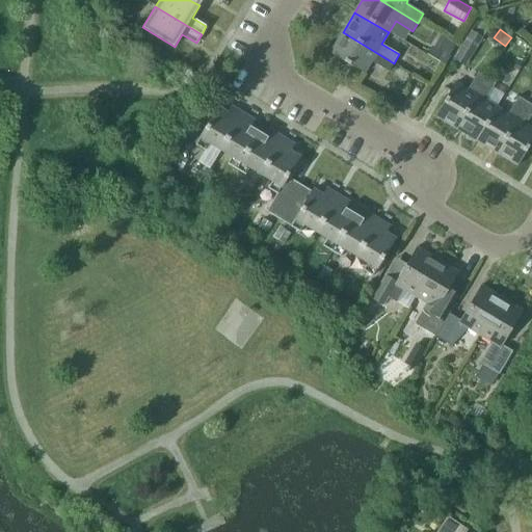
[(458,51),(470,58),(482,37),(471,30),(458,51)]
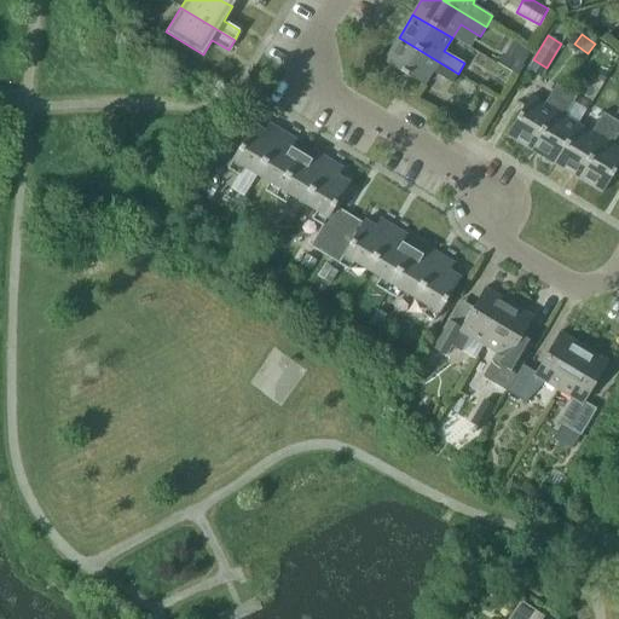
[(452,84),(458,74),(399,38),(385,62),(423,86),(432,71),(452,84)]
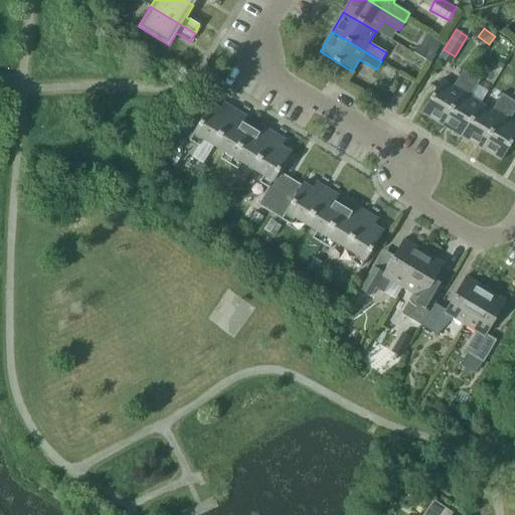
[(453,87),(441,79),(421,113),(442,125),(471,75),(463,70),(453,87)]
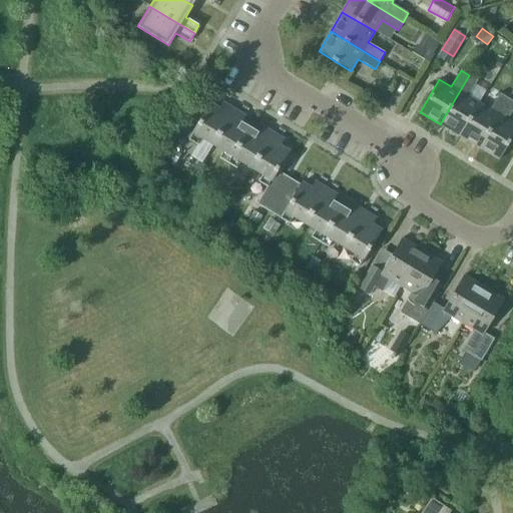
[(440,124),(459,136),(479,103),(468,97),(478,80),(469,75),(440,124)]
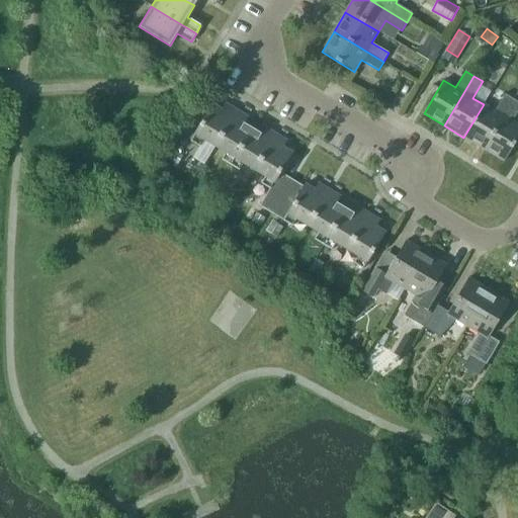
[(495,111),(484,104),(463,138),(484,149),(513,99),(505,94),(495,111)]
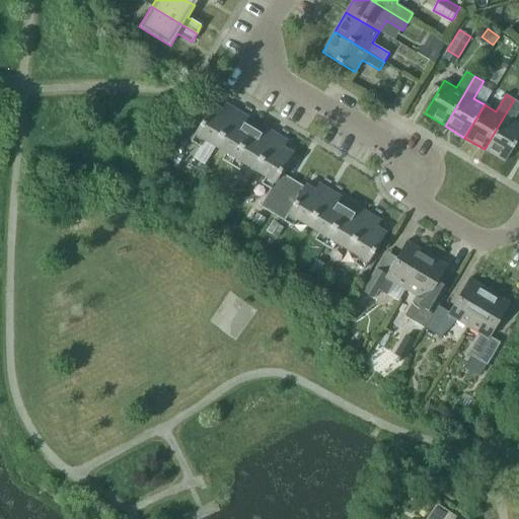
[(518,110),(518,102),(514,99),(485,149),(505,161),(518,137),(518,125),(513,122),(518,110)]
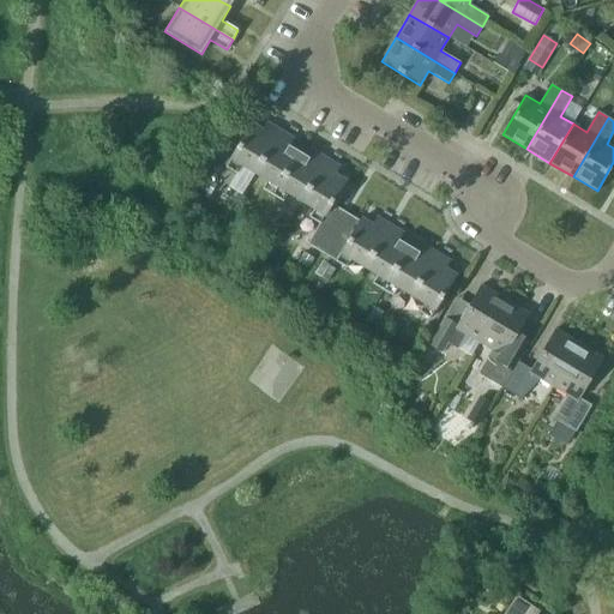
[(241,166),(254,173),(280,131),(268,124),(263,131),(252,124),(226,167),(236,174),(241,166)]
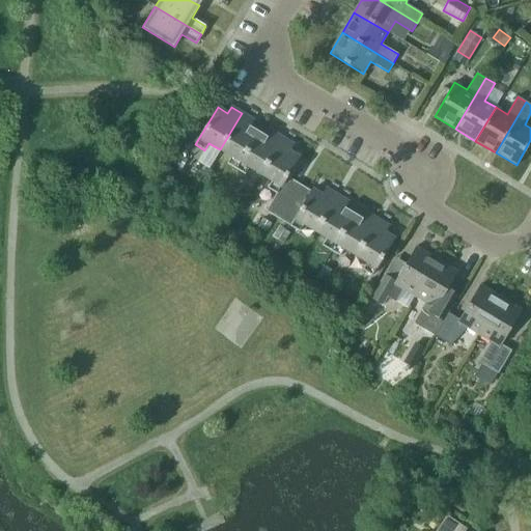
[(220,149),(231,157),(227,164),(235,169),(258,132),(249,127),(253,120),(242,113),(220,149)]
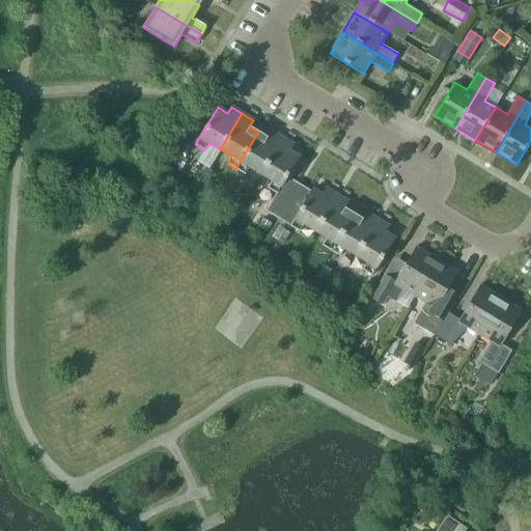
[(268,137),(258,132),(235,169),(242,173),(245,174),(249,167),(260,174),(282,138),(272,131),(268,137)]
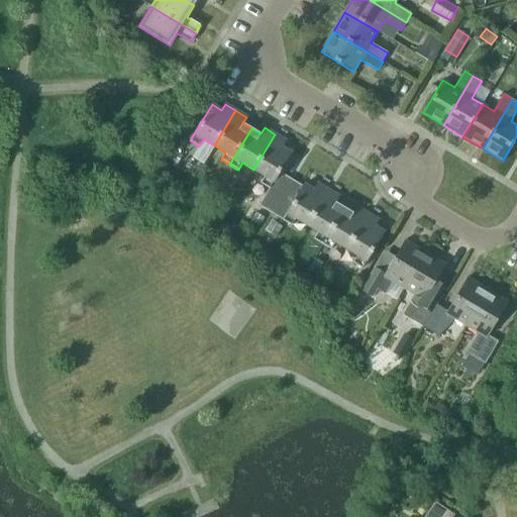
[(280,172),(292,152),(282,146),(286,140),(275,134),(253,170),(265,177),(260,183),(270,189),(272,186),(276,179),(280,172)]
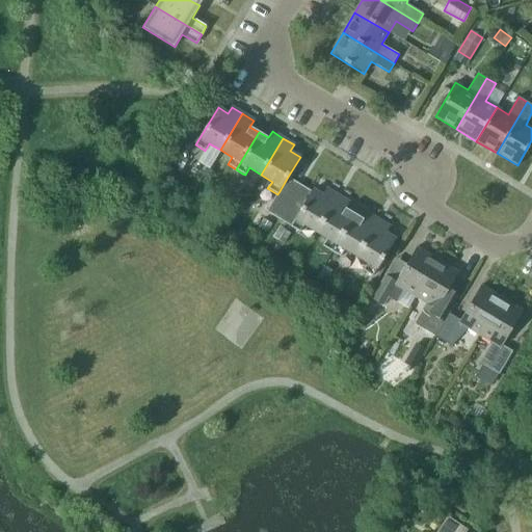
[(179,155),(174,163),(182,168),(187,160),(179,155)]
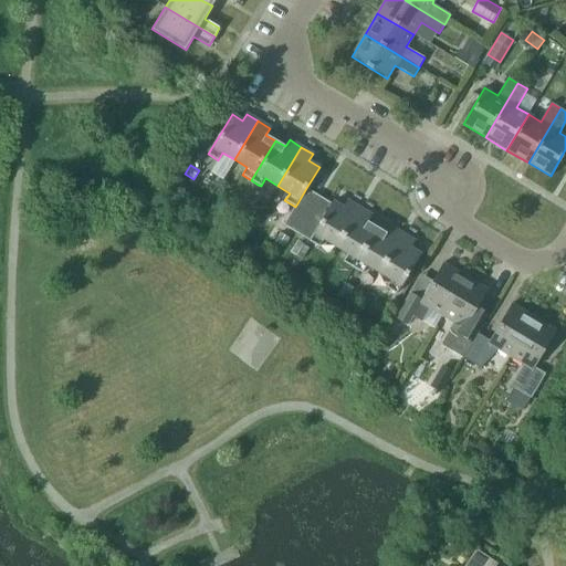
[(314,194),(306,188),(302,196),(311,201),(315,194),(314,194)]
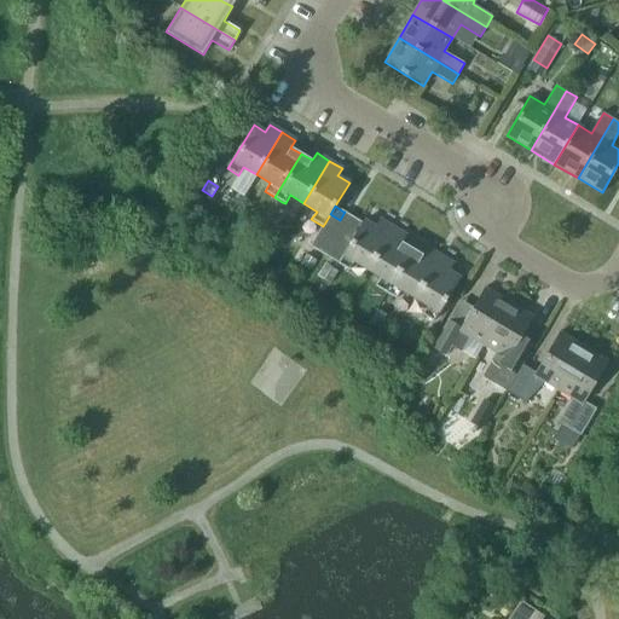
[(347,213),(343,212),(319,253),(324,255),(329,258),(353,218),(351,217),(347,213)]
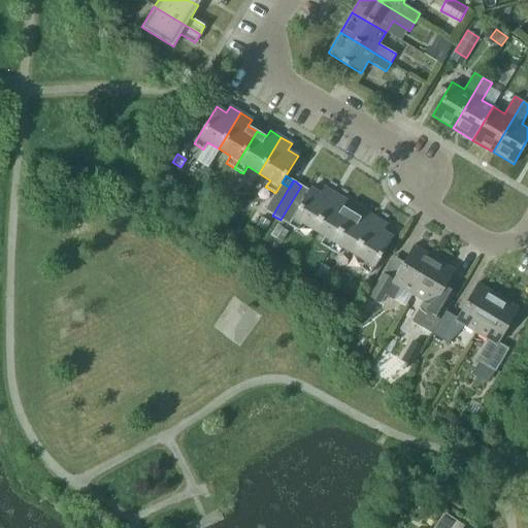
[(282,183),(277,190),(286,195),(290,188),(282,183)]
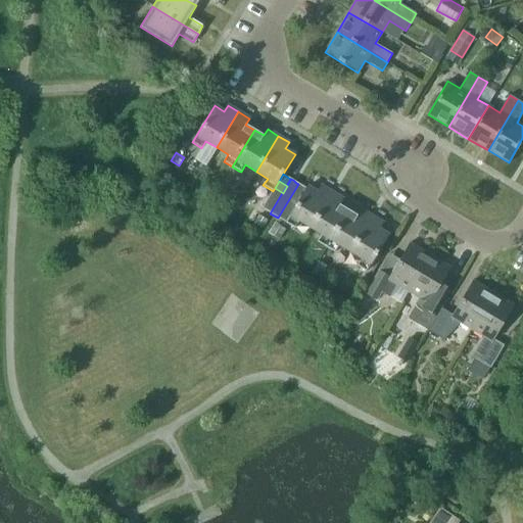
[(294,190),(302,195),(306,188),(298,184),(294,190)]
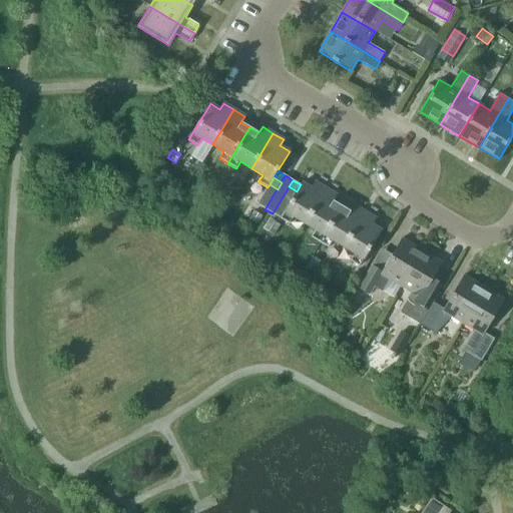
[(326,188),(315,181),(312,188),(302,182),(301,184),(297,191),(291,201),(289,204),(285,211),(281,218),(280,218),(289,224),(294,217),(305,223),(326,188)]
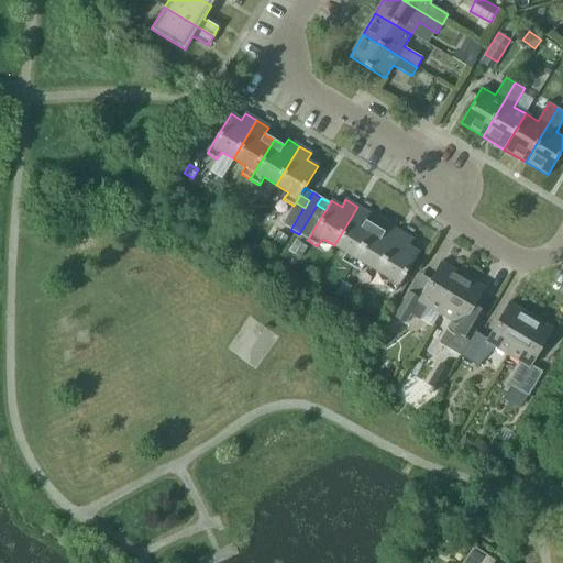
[(299,214),(305,208),(296,202),(294,206),(291,209),(299,214)]
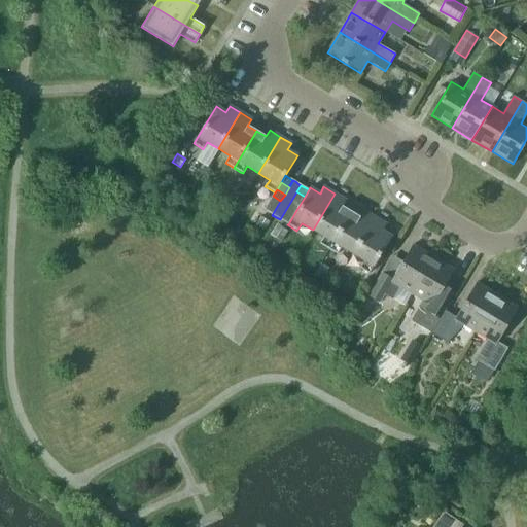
[(305,197),(296,191),(290,202),(299,207),(305,197)]
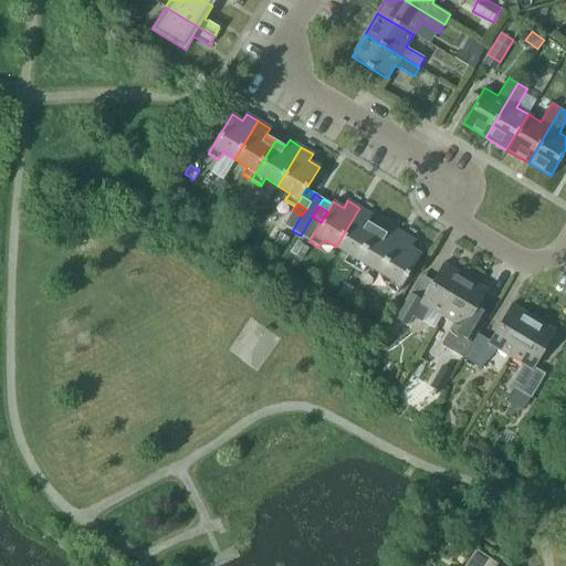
[(377,228),(367,222),(371,215),(359,208),(336,247),(348,254),(343,262),(353,268),(377,228)]
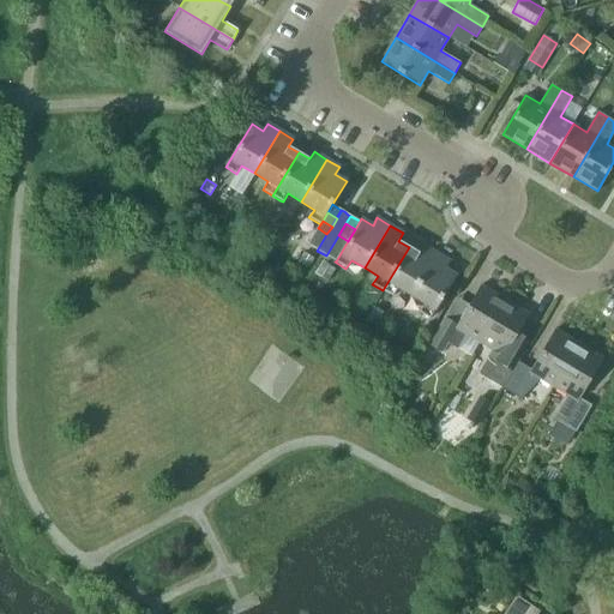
[(313,236),(321,242),(326,234),(318,228),(313,236)]
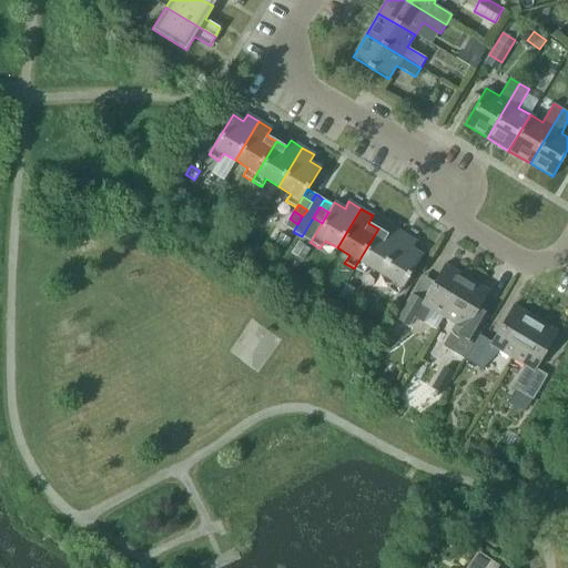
[(311,222),(320,226),(322,223),(313,217),(311,222)]
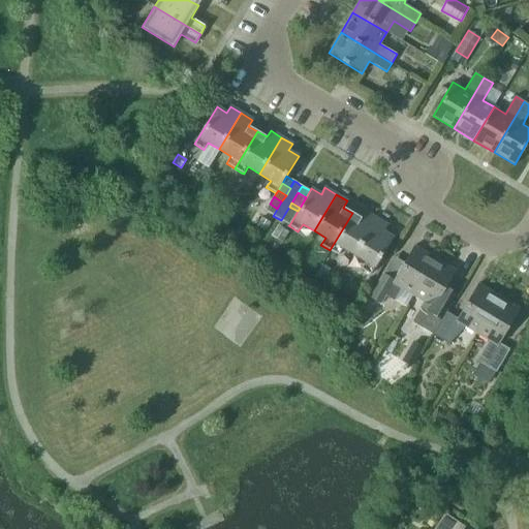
[(277,209),(270,204),(265,211),(273,216),(277,209)]
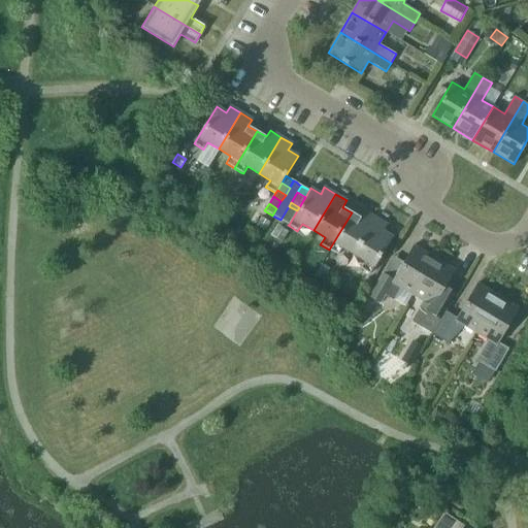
[(297,210),(289,206),(285,212),(293,218),(297,210)]
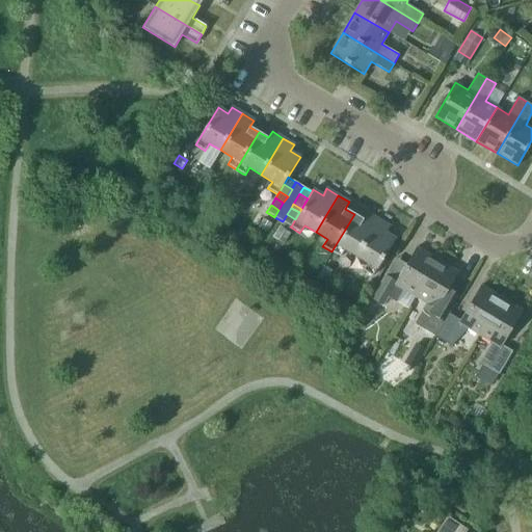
[(364,219),(354,214),(331,251),(340,257),(345,249),(356,257),(378,219),(367,213),(364,219)]
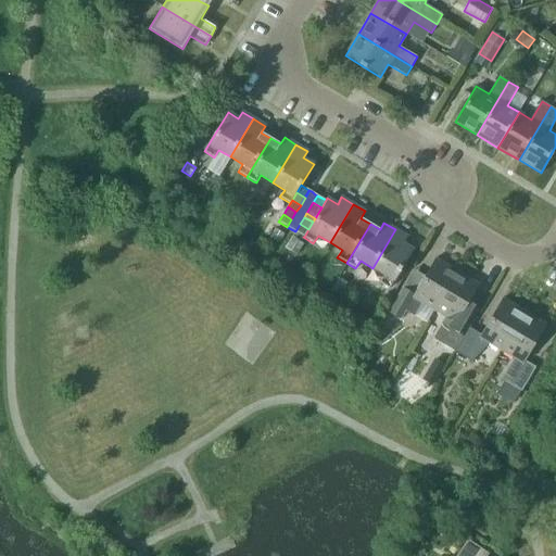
[(295,231),(304,237),(308,229),(300,224),(295,231)]
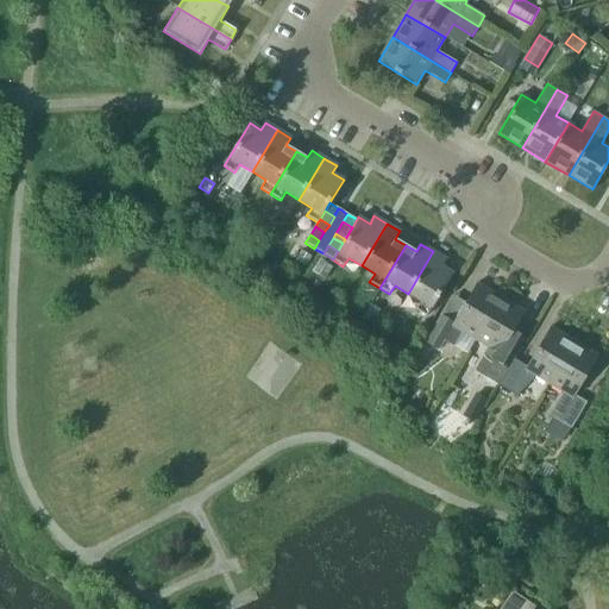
[(301,250),(295,259),(305,265),(311,256),(301,250)]
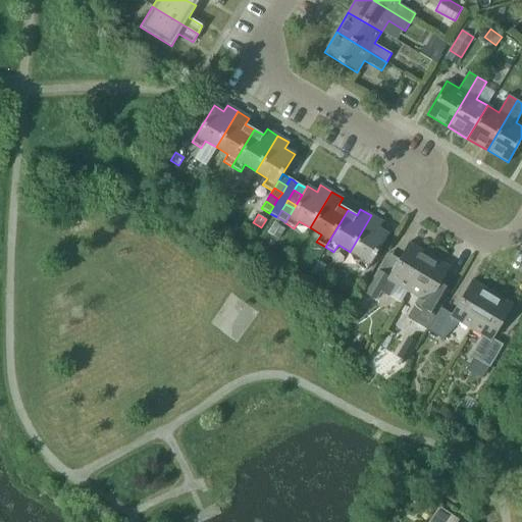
[(382,222),(371,215),(350,252),(361,258),(356,265),(365,271),(387,235),(378,228),(382,222)]
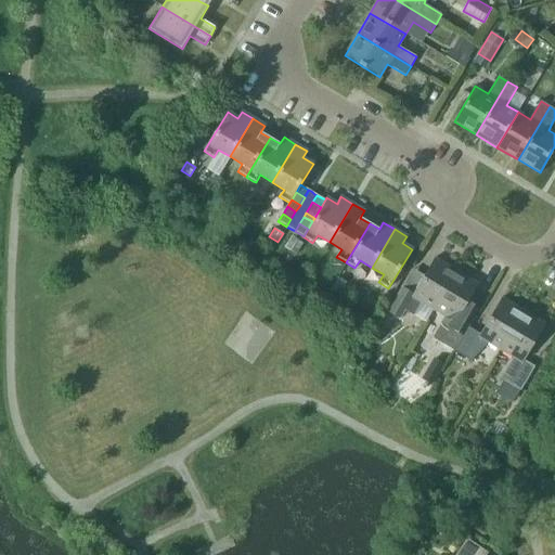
[(292,236),(285,247),(296,254),(302,243),(292,236)]
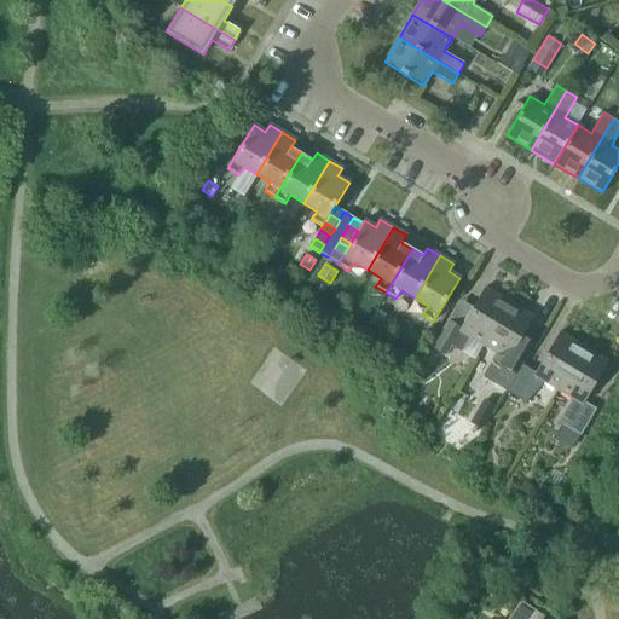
[(449,320),(433,347),(445,354),(451,346),(461,353),(469,339),(482,346),(509,302),(485,288),(461,328),(449,320)]
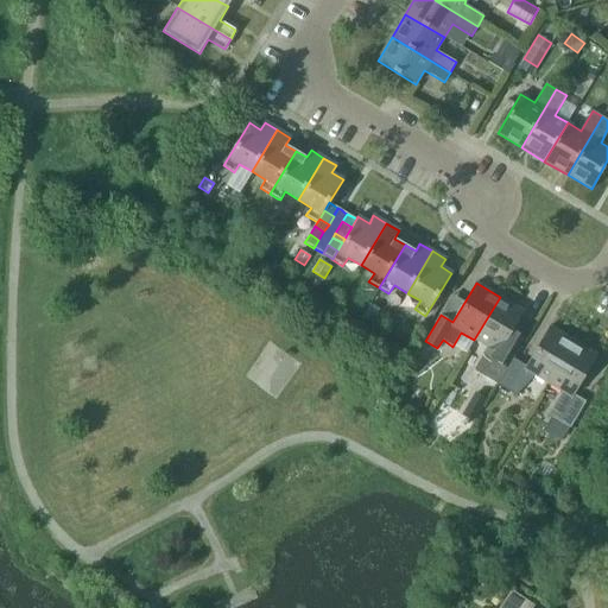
[(524,311),(500,297),(474,340),(487,348),(474,371),(498,384),(512,358),(526,335),(513,328),(524,311)]
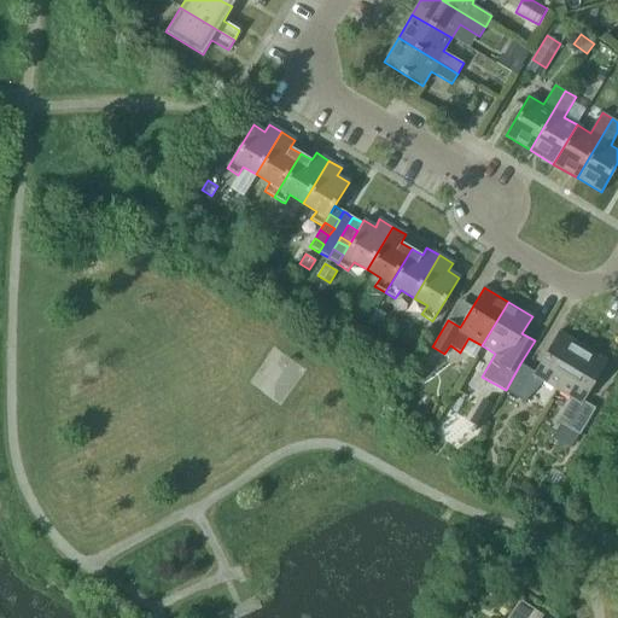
[(369,322),(378,327),(385,314),(377,309),(369,322)]
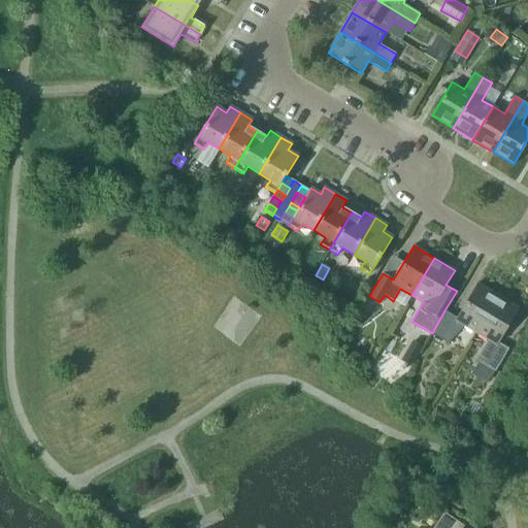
[(498,296),(477,284),(456,318),(444,310),(432,333),(448,342),(464,326),(475,333),(498,296)]
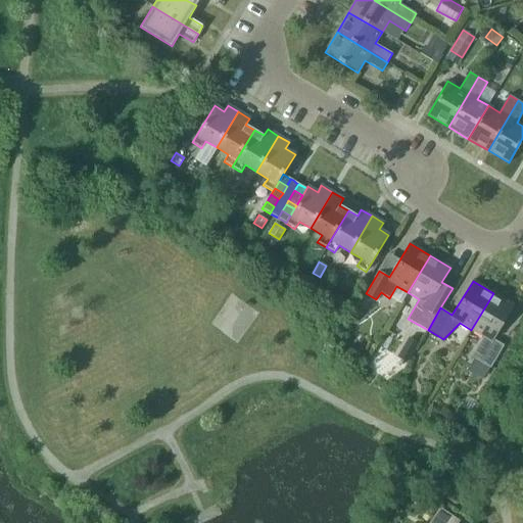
[(514,305),(493,293),(471,330),(483,337),(471,357),(490,368),(504,345),(493,339),(514,305)]
